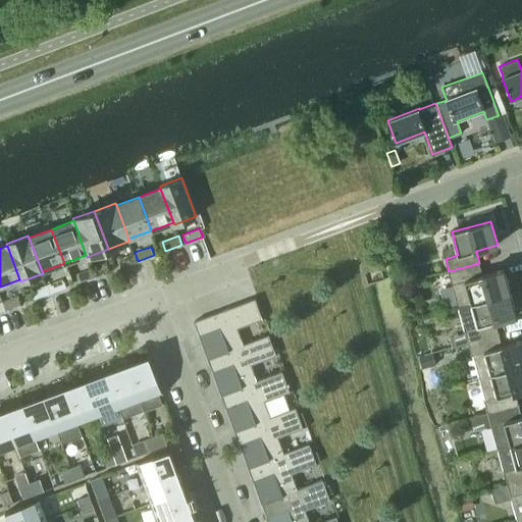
[(138,261),(135,252),(118,258),(121,267),(138,261)]
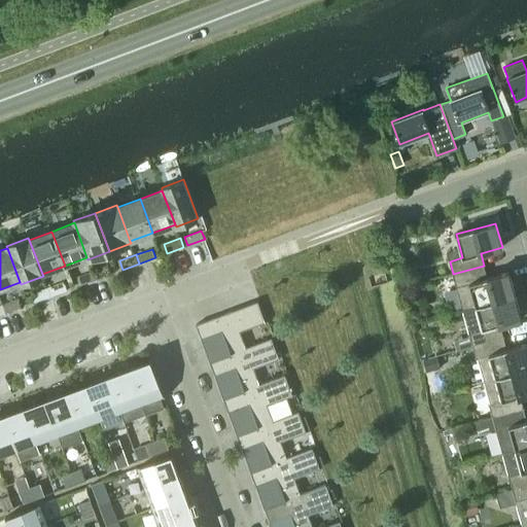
[(92,271),(95,280),(111,274),(108,266),(92,271)]
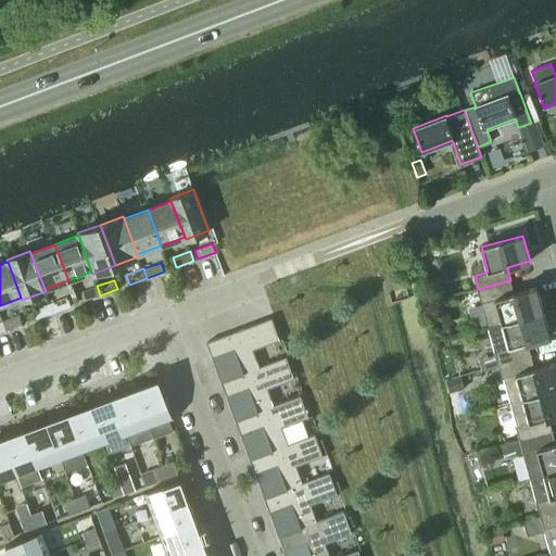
[(502,323),(544,312),(536,287),(514,293),(510,280),(478,289),(489,326),(502,323)]
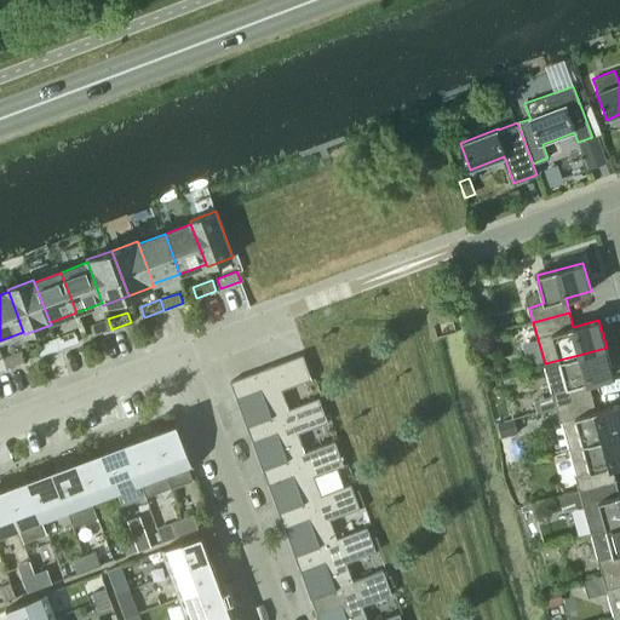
[(112,329),(108,319),(89,326),(92,337),(112,329)]
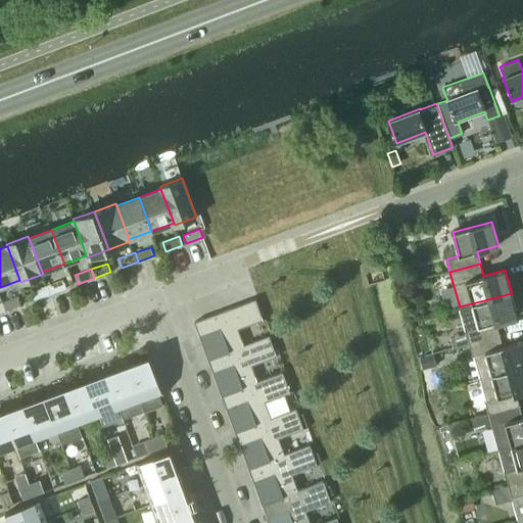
[(47,285),(50,294),(66,288),(63,279),(47,285)]
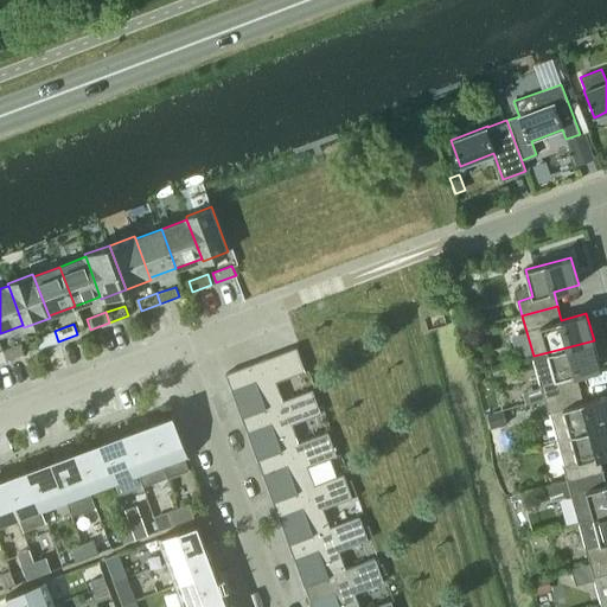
[(58,342),(55,331),(36,338),(39,349),(58,342)]
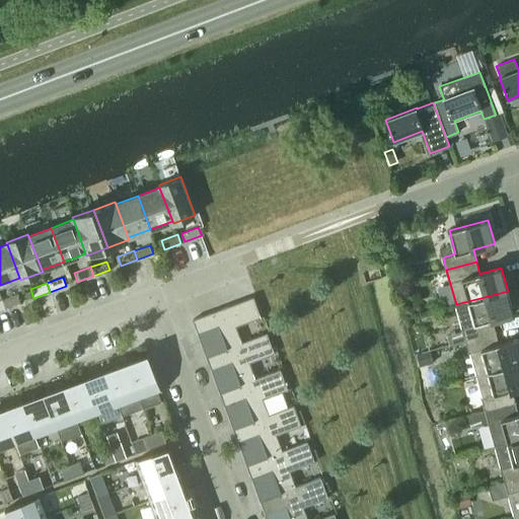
[(456,304),(465,340),(496,331),(493,319),(514,313),(508,291),(468,301),(456,304)]
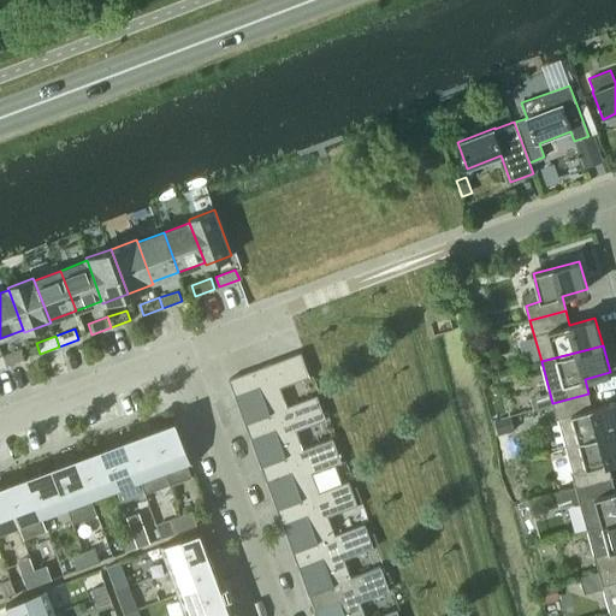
[(3,356),(7,366),(25,359),(22,349),(3,356)]
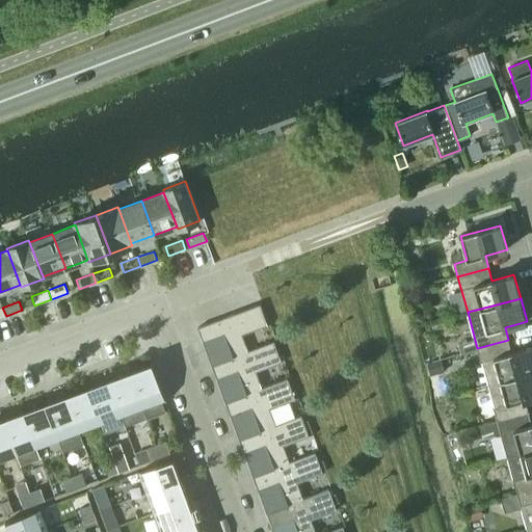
[(217,362),(247,350),(242,335),(267,325),(260,303),(197,327),(206,351),(207,352),(208,353),(209,354),(210,354),(212,355),(213,355),(214,354),(217,362)]
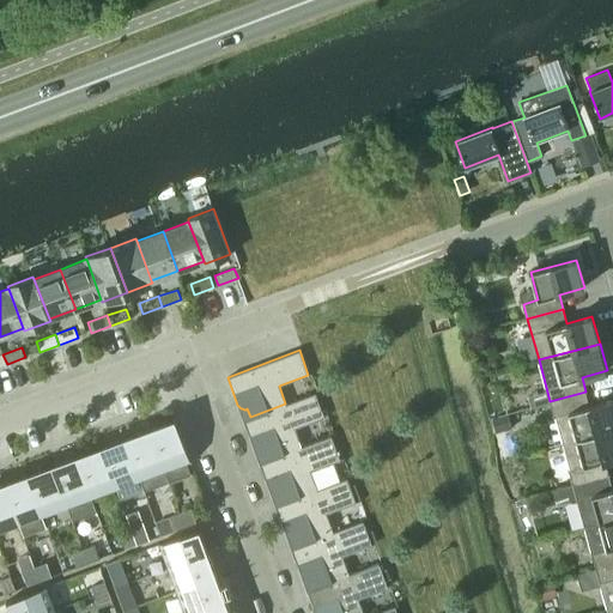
[(474,362),(478,374),(490,371),(487,365),(481,360),(474,362)]
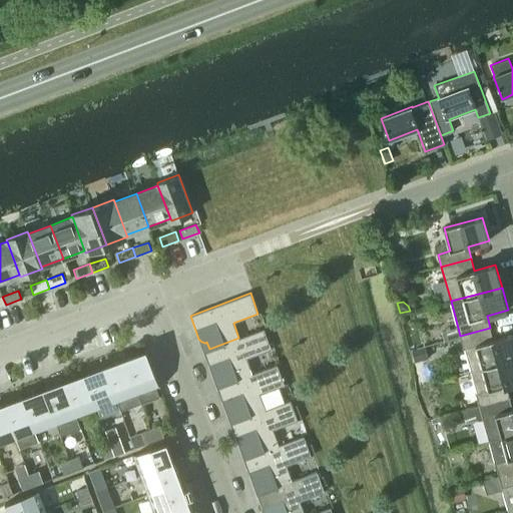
[(512,334),(494,340),(490,328),(460,336),(464,349),(465,349),(471,371),(512,359),(512,334)]
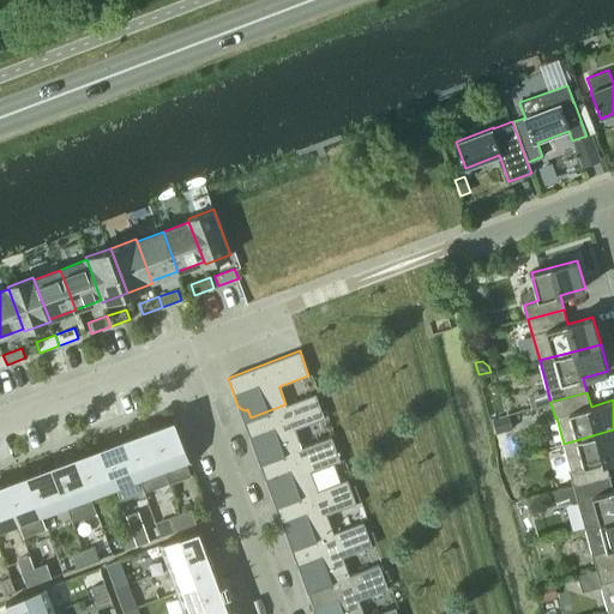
[(286,404),(251,417),(244,420),(254,449),(254,450),(256,451),(257,452),(259,452),(260,452),(262,452),(263,452),(266,461),(301,447),(295,429),(325,417),(315,393),(286,404)]
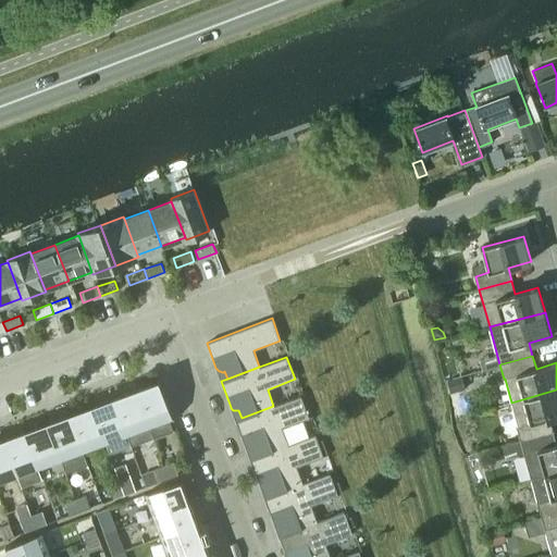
[(462,375),(447,381),(452,393),(467,387),(462,375)]
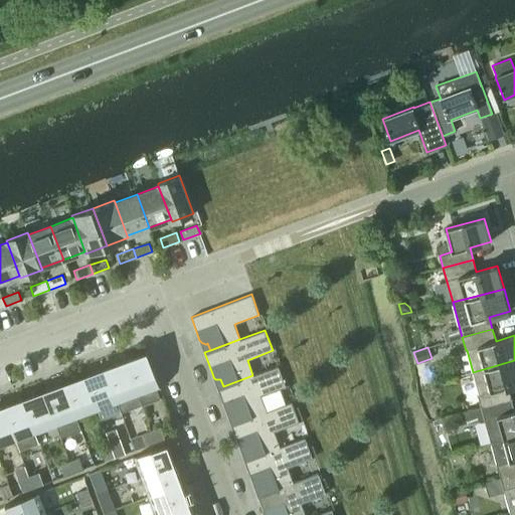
[(162,397),(159,387),(147,354),(126,362),(141,405),(162,397)]
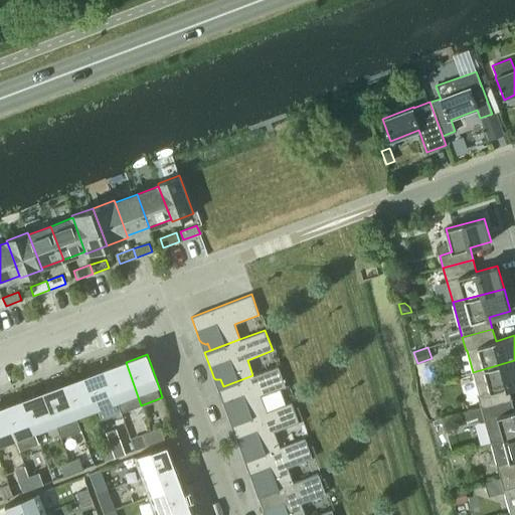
[(478,394),(481,407),(512,399),(508,386),(514,384),(514,360),(473,372),(479,394),(478,394)]
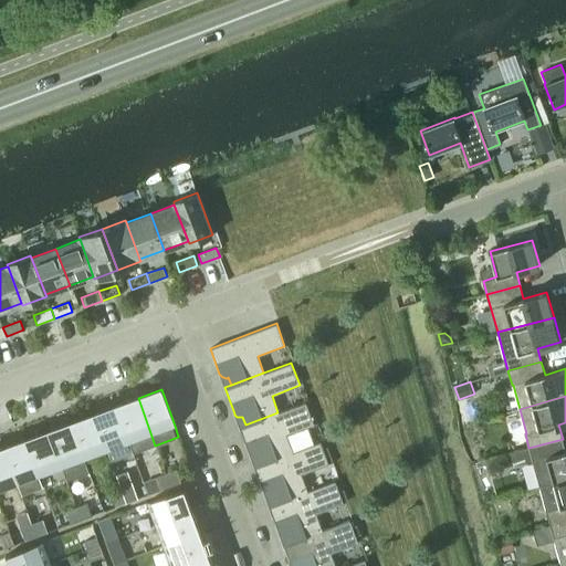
[(155,446),(138,398),(115,406),(133,453),(155,446)]
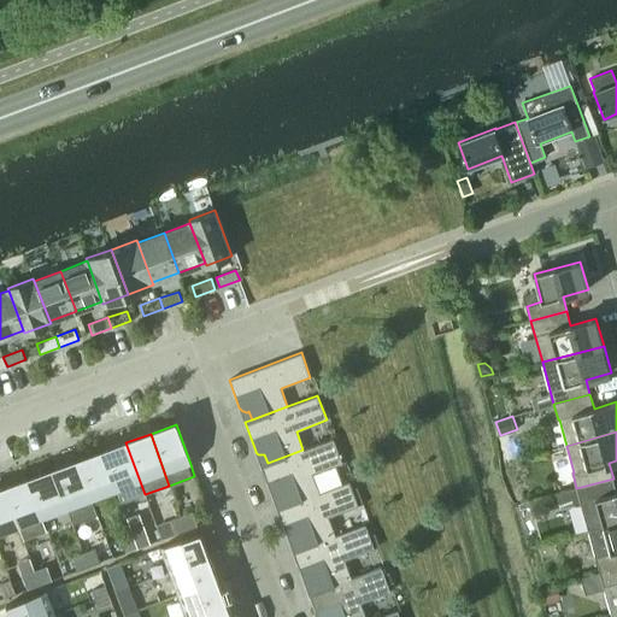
[(283,505),(319,492),(312,474),(342,463),(333,439),(303,450),(268,463),(260,465),(271,493),(272,494),(272,495),(275,497),(276,498),(277,498),(278,498),(281,497),(283,505)]
